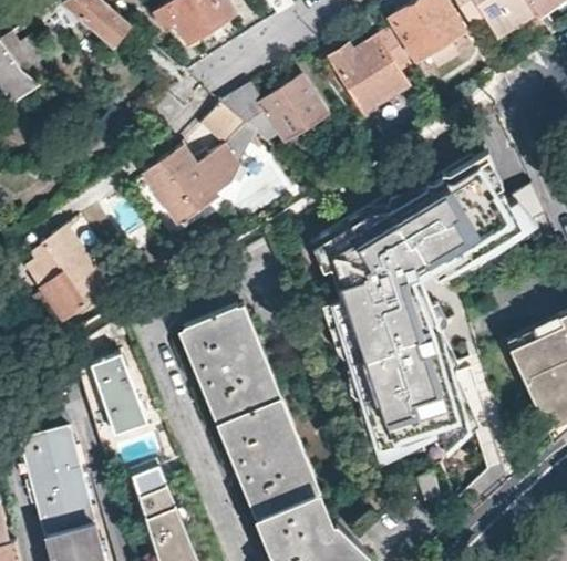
[(100,0),(61,0),(111,47),(130,26),(100,0)]
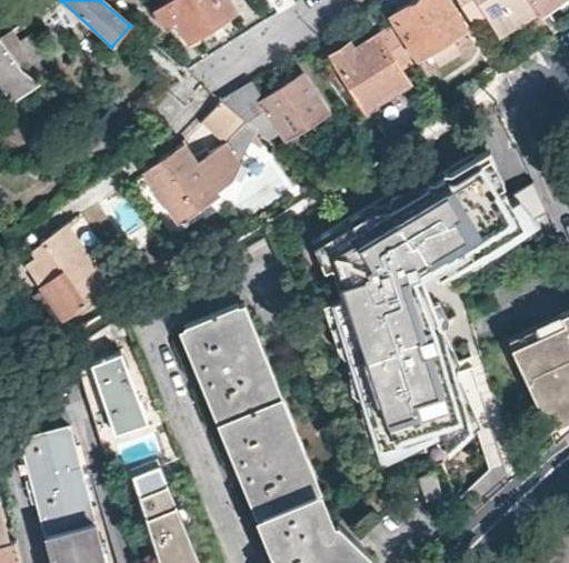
[(223,0),(169,0),(151,11),(161,27),(172,20),(187,41),(232,12),(223,0)]
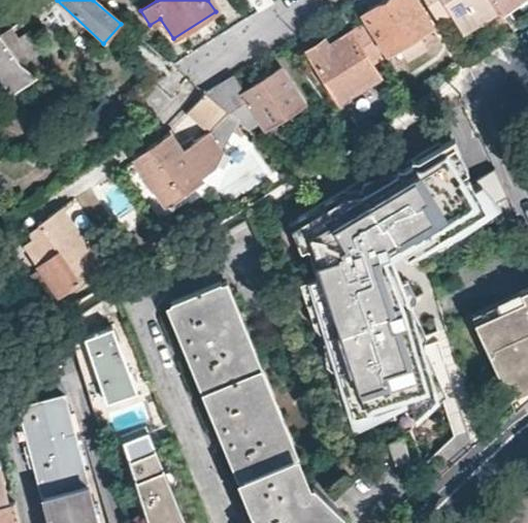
[(233,0),(246,21),(271,5),(267,0),(233,0)]
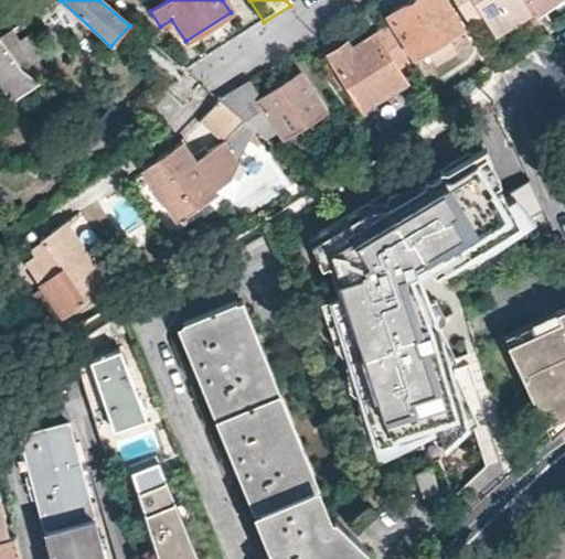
[(418,0),(387,20),(415,64),(461,34),(439,0),(418,0)]
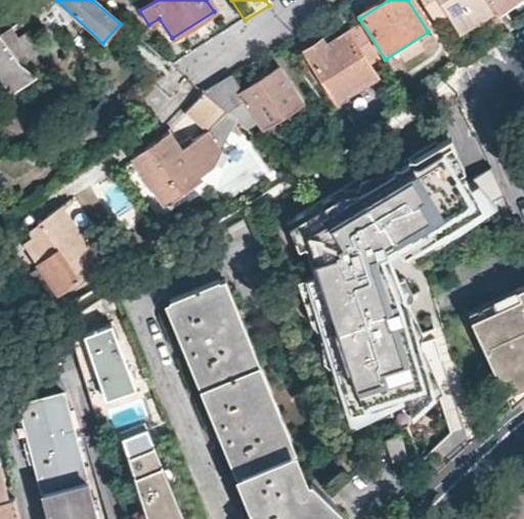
[(420,0),(434,22),(446,13),(457,35),(471,27),(466,19),(486,7),(481,0),(420,0)]
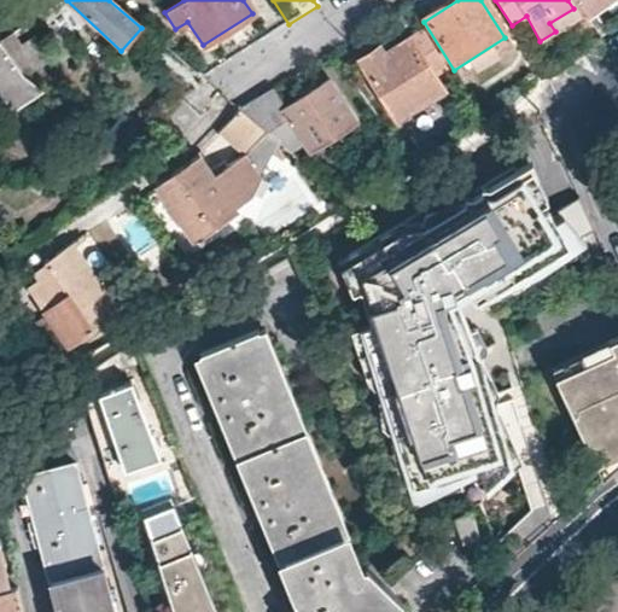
[(579,18),(587,29),(617,9),(617,0),(567,0),(573,9),(579,18)]
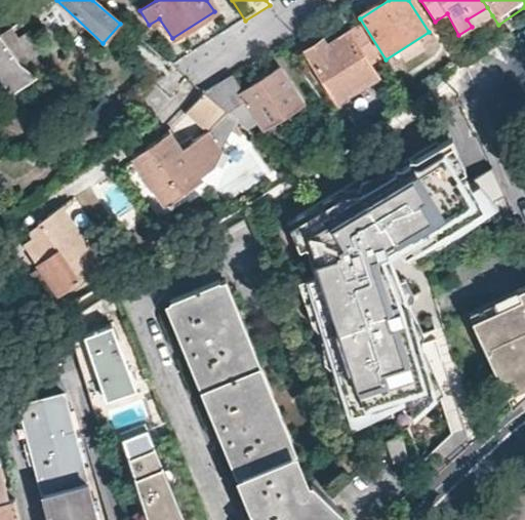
[(472,27),(492,15),(487,7),(467,20),(472,27)]
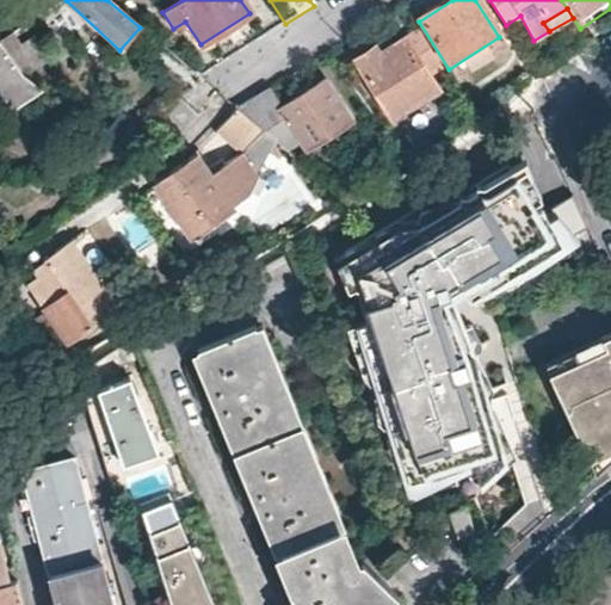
[(439,72),(414,32),(376,56),(371,48),(350,62),(388,121),(436,91),(429,79),(439,72)]
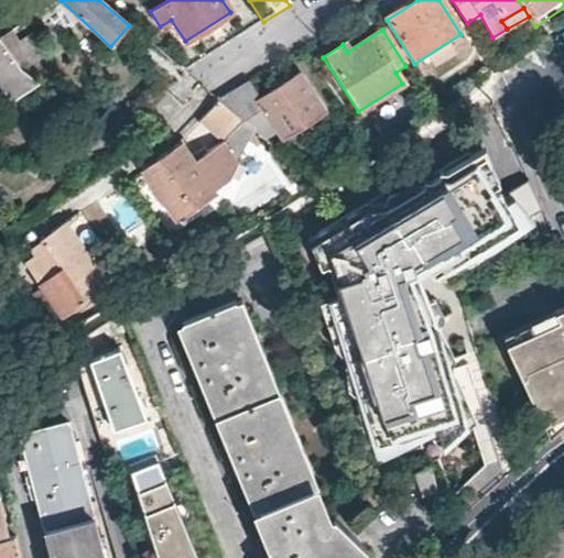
[(9,33),(0,39),(0,42),(15,67),(30,79),(50,66),(31,34),(17,44),(9,33)]
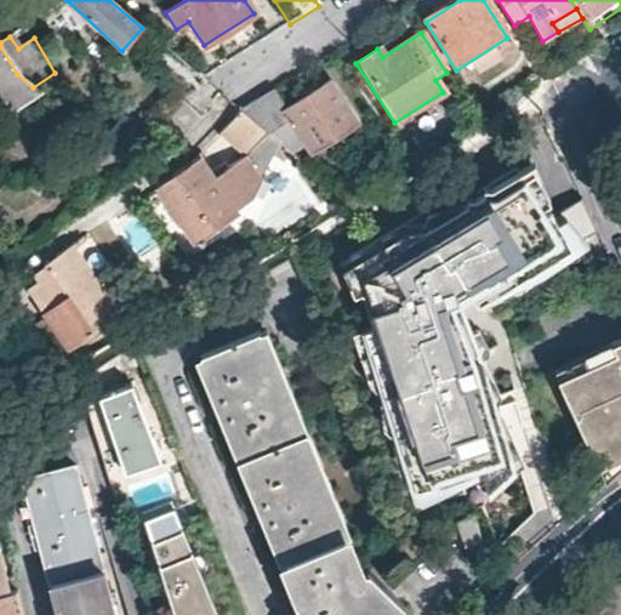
[(507,38),(456,70),(466,85),(517,52),(507,38)]
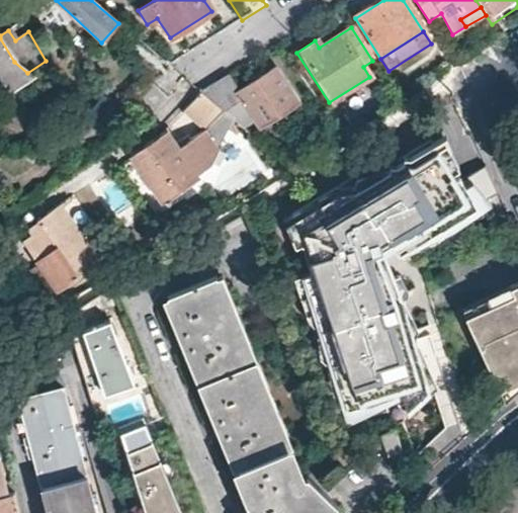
[(0,86),(6,95),(35,78),(27,73),(14,62),(0,38),(0,86)]
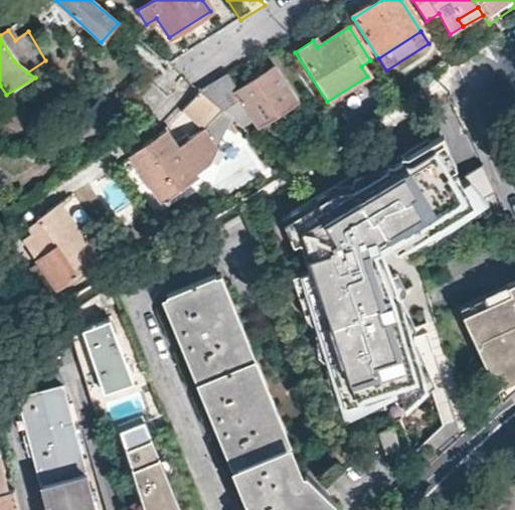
[(287,66),(272,46),(263,52),(278,71),(287,66)]
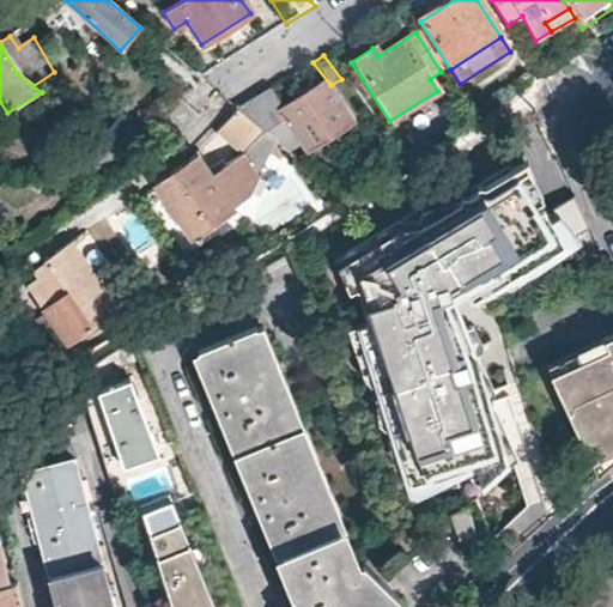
[(266,91),(235,110),(237,110),(277,144),(286,152),(297,149),(301,155),(317,144),(325,155),(337,147),(329,137),(347,125),(317,84),(277,109),(266,91)]
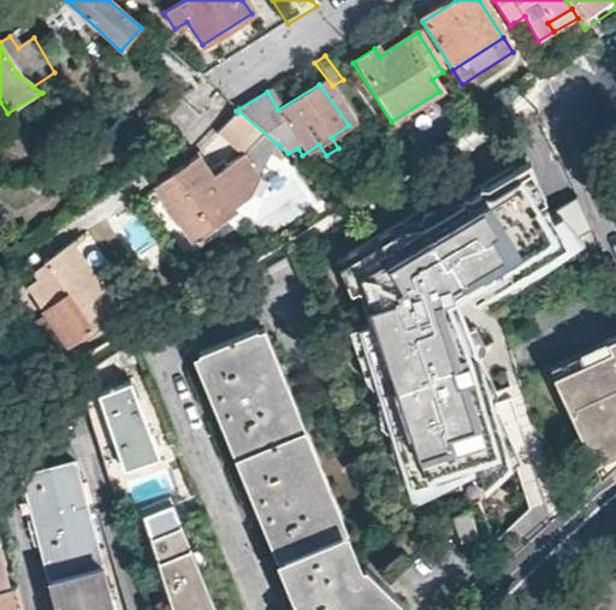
[(199,116),(177,95),(154,120),(175,140),(179,137),(199,116)]
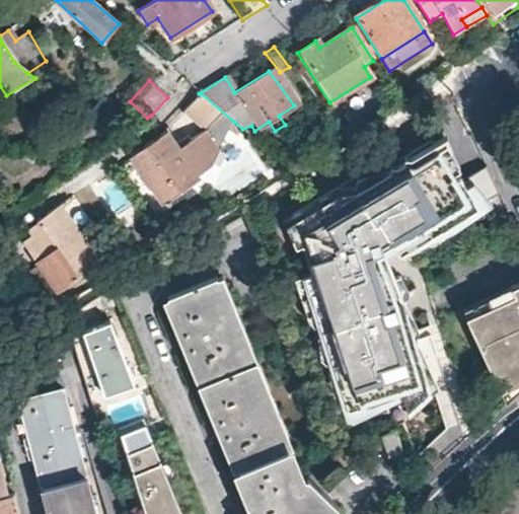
[(167,131),(129,157),(140,172),(133,177),(141,189),(147,184),(161,205),(209,170),(208,168),(213,166),(234,122),(201,93),(192,104),(183,115),(204,132),(178,148),(167,131)]
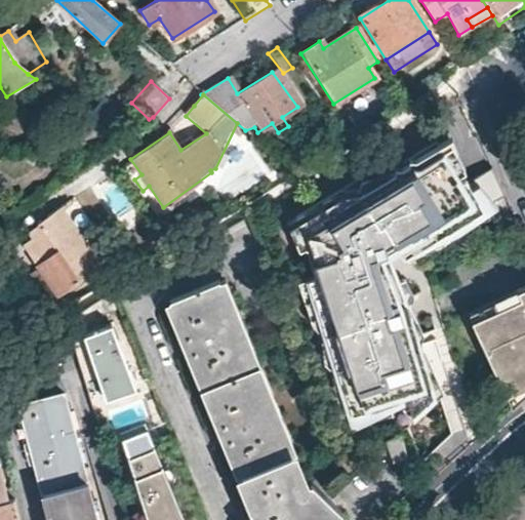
[(434,149),(453,180),(465,172),(445,142),(434,149)]
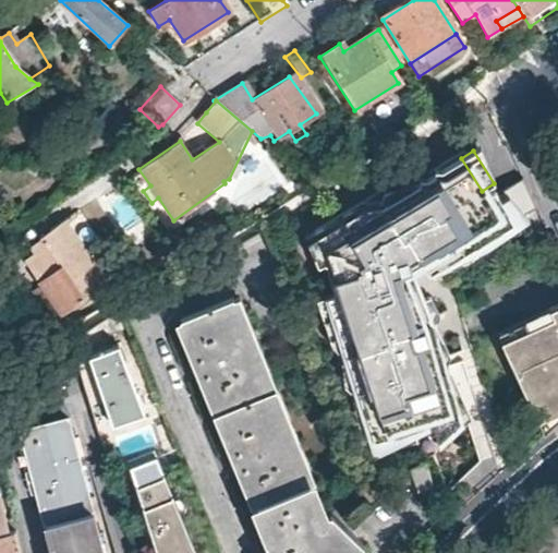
[(485,196),(482,191),(461,158),(459,155),(411,187),(405,179),(317,237),(387,441),(426,428),(431,439),(459,429),(411,281),(425,272),(429,278),(532,211),(514,183),(494,197),(490,193),(485,196)]
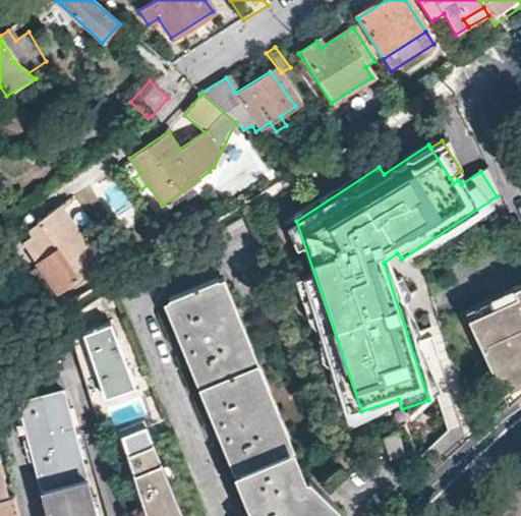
[(37,268),(18,280),(46,302),(101,266),(61,207),(37,222),(39,225),(43,231),(31,238),(22,243),(37,268)]
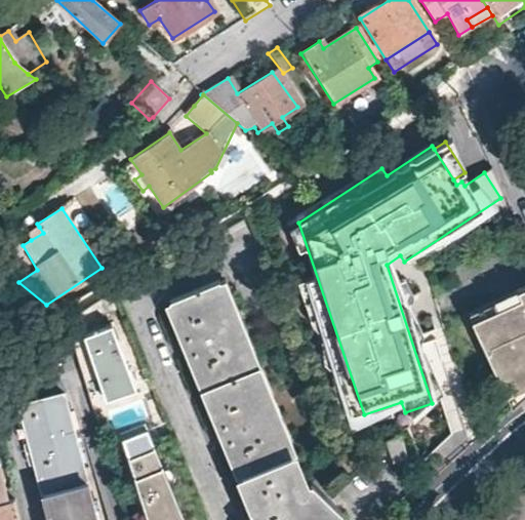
[(43,233),(39,227),(27,234),(31,240),(43,233)]
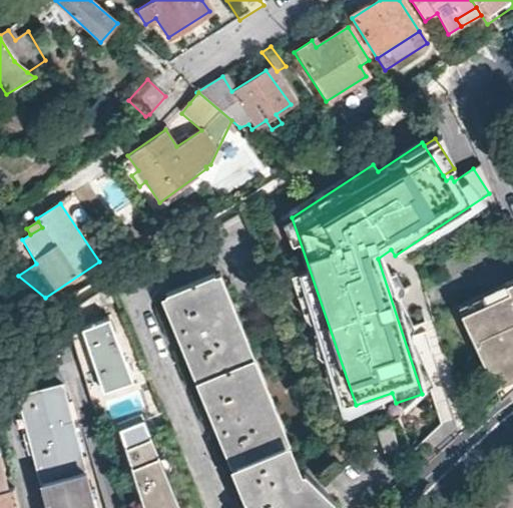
[(215,276),(166,295),(253,507),(331,507),(334,505),(303,475),(300,480),(215,276)]
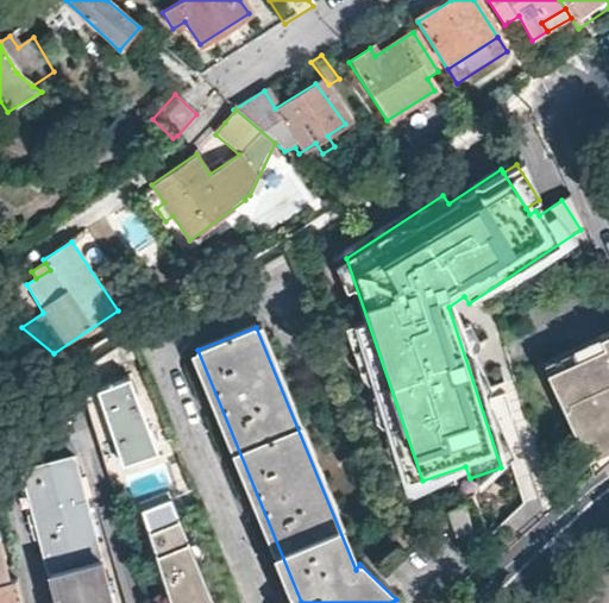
[(608,338),(544,365),(592,477),(608,463),(608,338)]
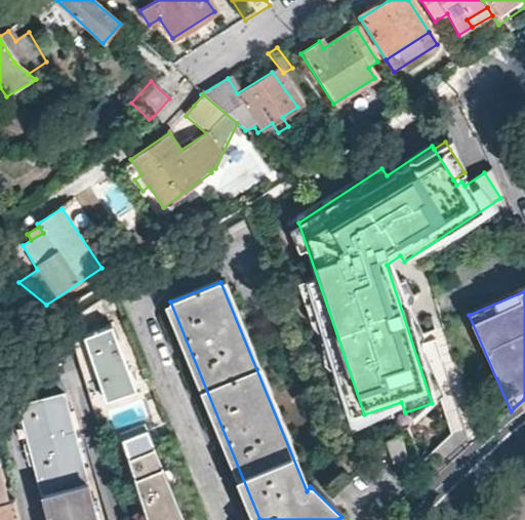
[(85,333),(105,397),(135,387),(112,323),(85,333)]
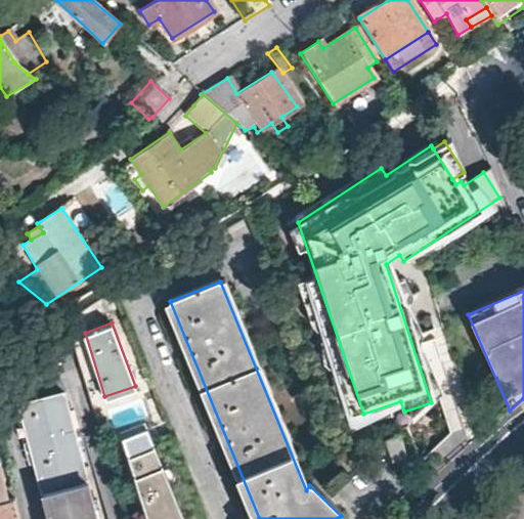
[(94,518),(62,392),(17,403),(28,439),(22,440),(24,447),(30,445),(48,518),(94,518)]
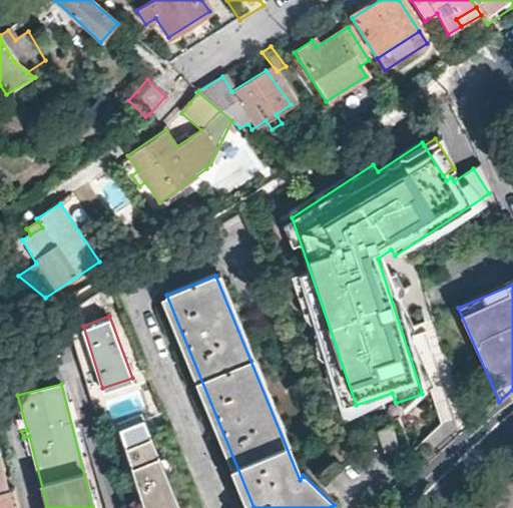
[(118,427),(142,507),(176,507),(179,506),(143,417),(118,427)]
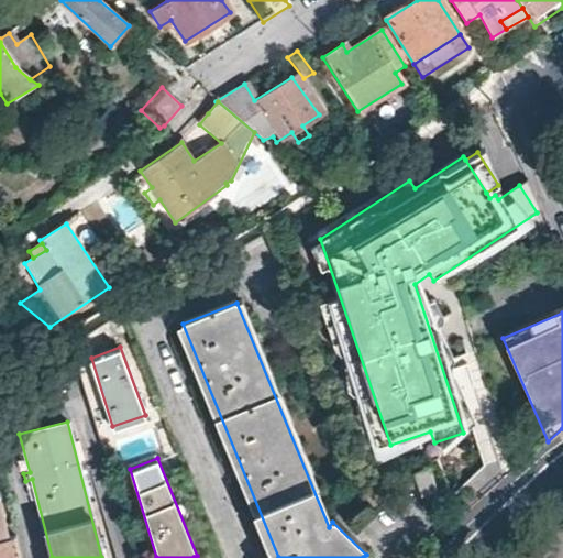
[(423,500),(437,494),(428,470),(414,474),(423,500)]
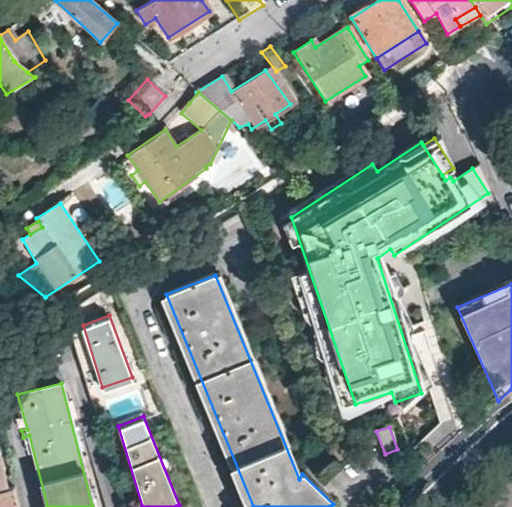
[(0,488),(13,485),(11,474),(2,476),(0,465),(0,488)]
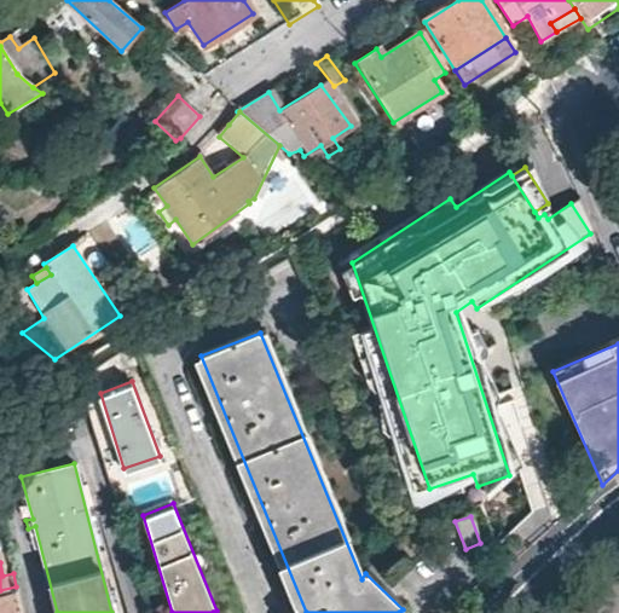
[(22,612),(16,587),(0,590),(0,612),(22,612)]
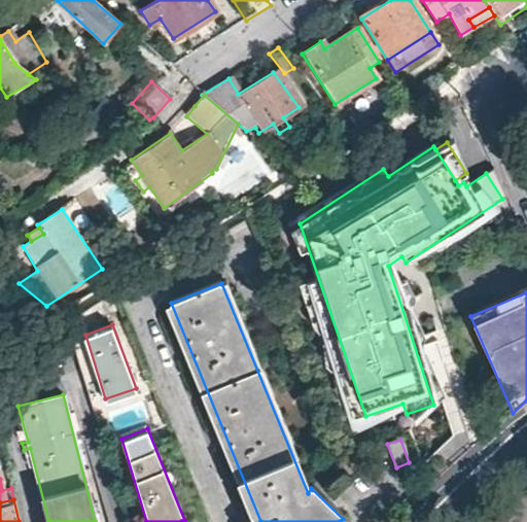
All buildings are outlined.
